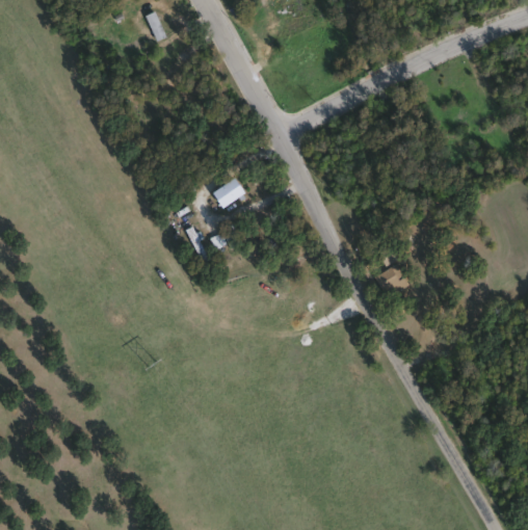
[(158,42),(146,17),(154,12),(166,36),(158,42)]
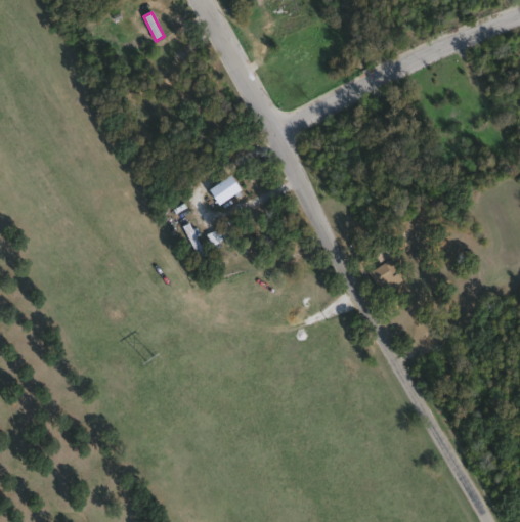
[(209,189),(230,176),(241,191),(218,205),(209,189)]
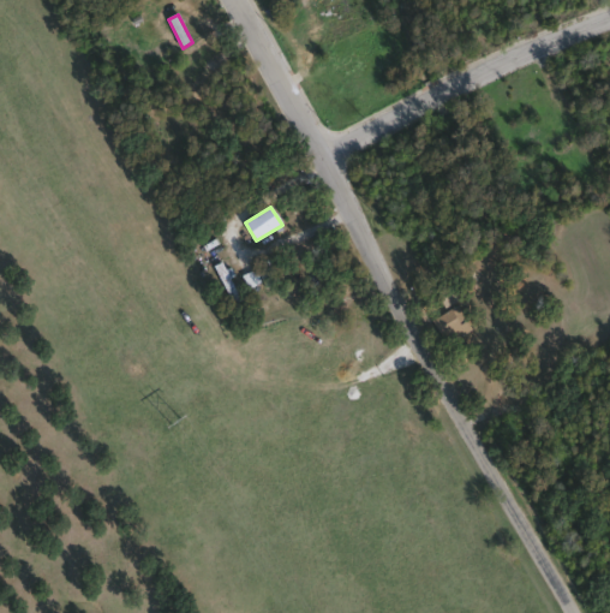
[(245,275),(270,265),(279,283),(267,289),(264,284),(251,290),(245,275)]
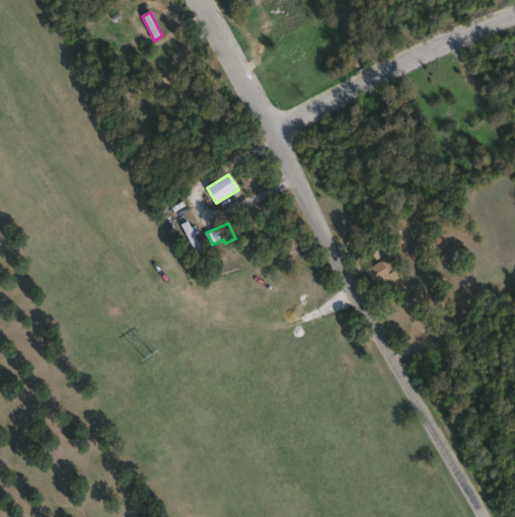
[(369,245),(386,237),(393,250),(375,260),(369,245)]
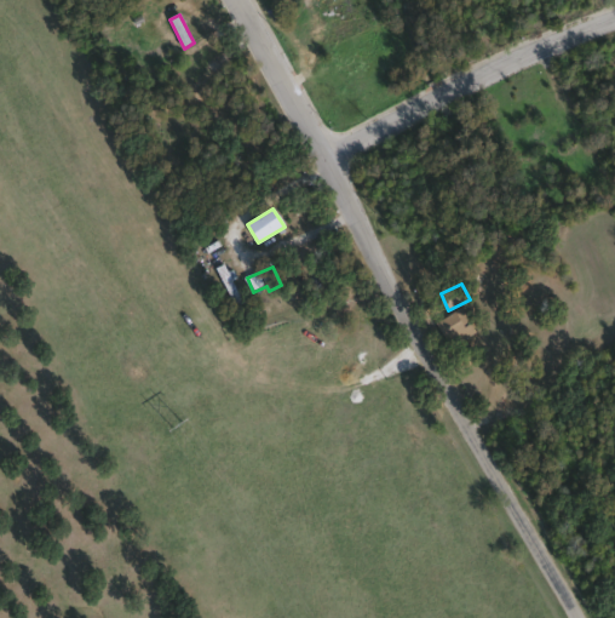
[(450,349),(437,322),(465,309),(478,335),(450,349)]
